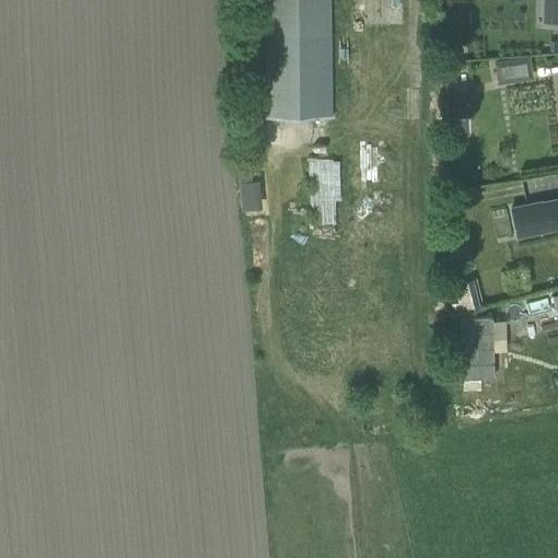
[(265,0),(267,120),(333,119),(330,0),(265,0)]
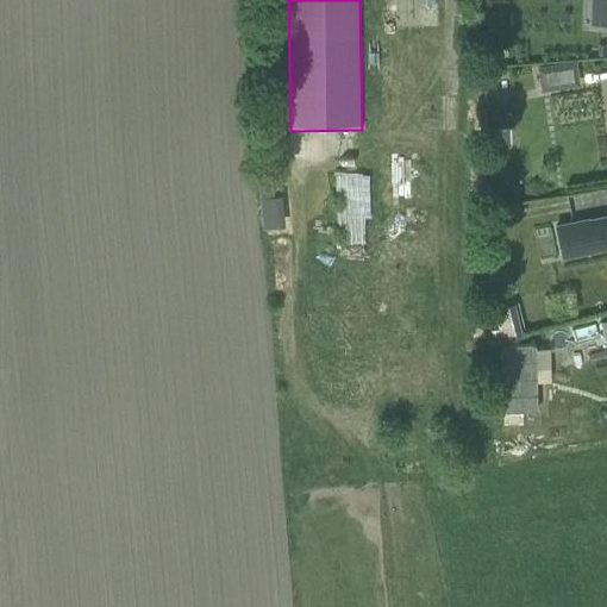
[(577,63),(558,67),(563,89),(581,86),(577,63)]
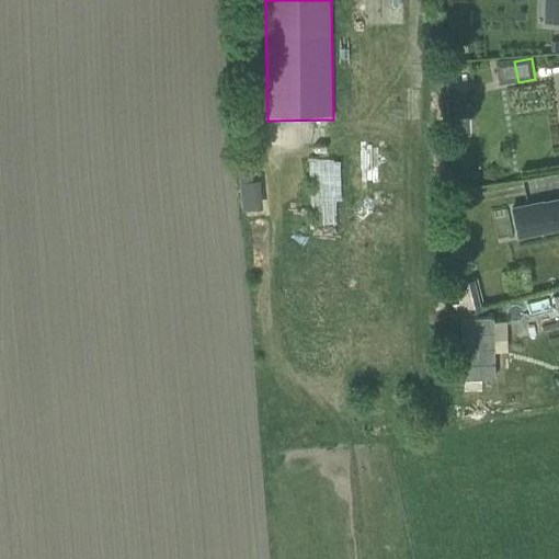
[(342,228),(340,159),(312,160),(314,228),(342,228)]
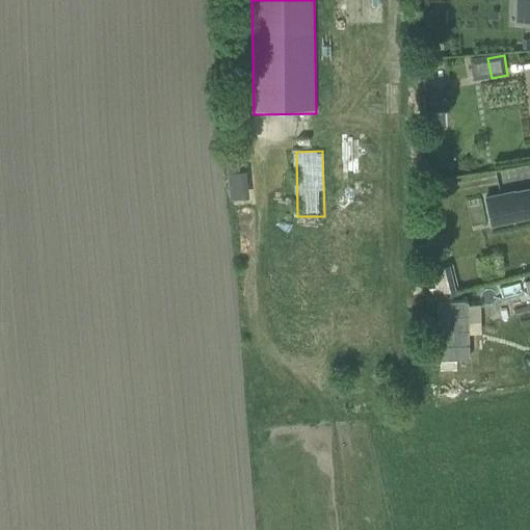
[(247,199),(246,163),(230,163),(231,200),(247,199)]
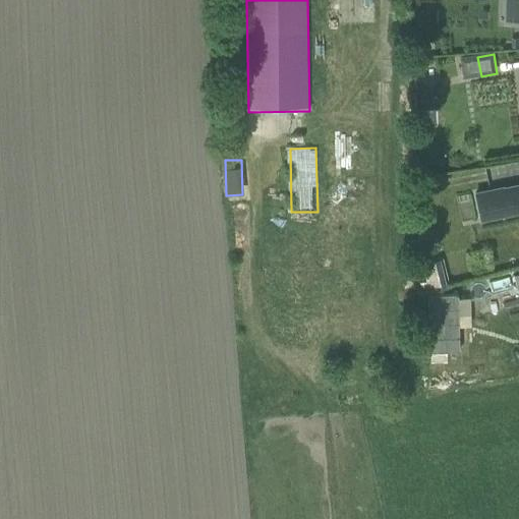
[(518,186),(506,189),(477,195),(482,221),(518,213),(518,186)]
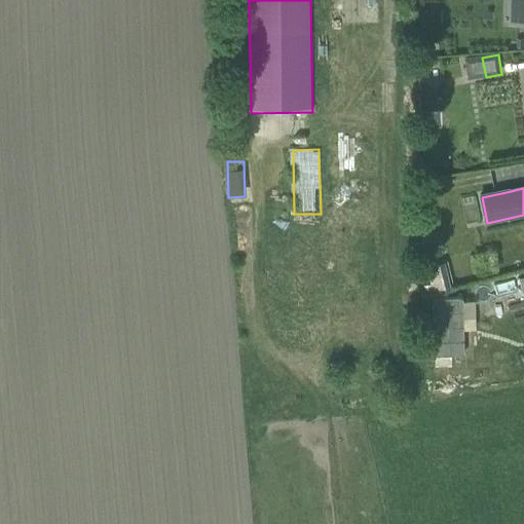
[(444,263),(426,267),(432,291),(450,287),(444,263)]
